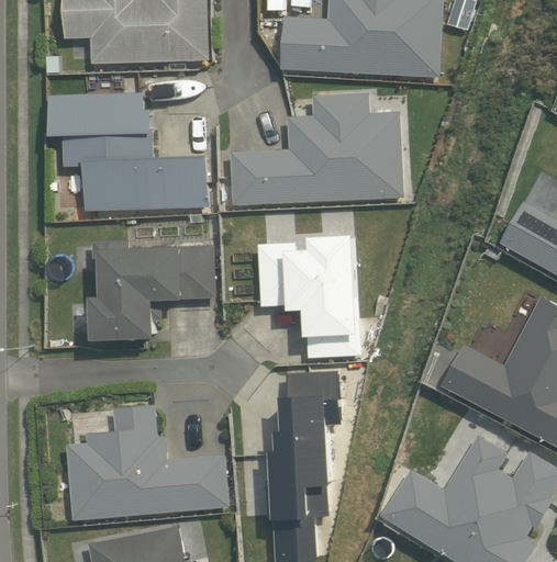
[(91,64),(208,60),(207,0),(63,0),(64,38),(90,37),(91,64)]
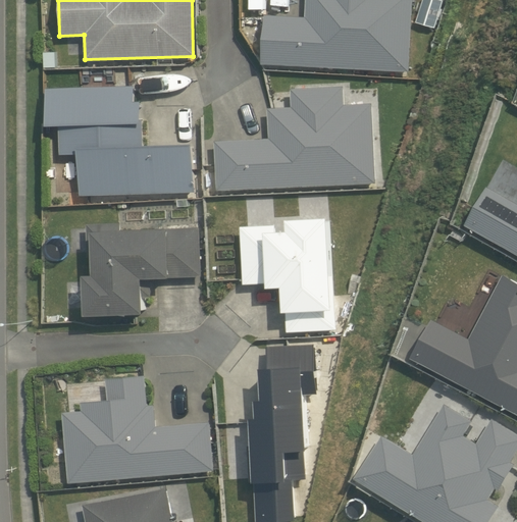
[(261,64),(408,71),(411,0),(304,0),(304,16),(263,14),(261,64)]
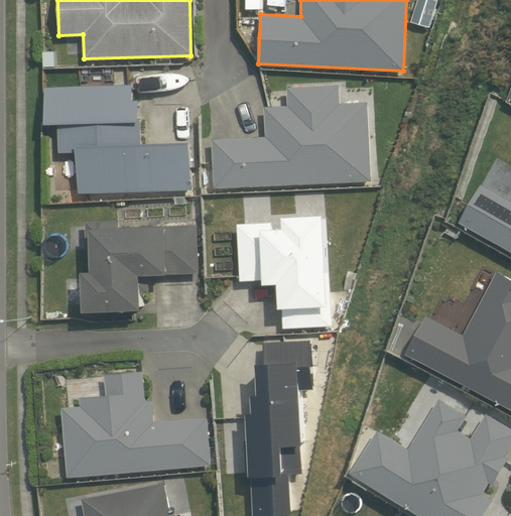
[(53,66),(52,51),(40,51),(41,67),(53,66)]
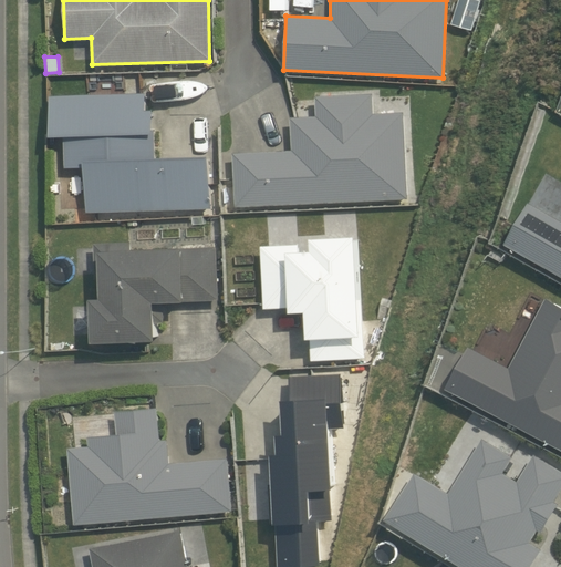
[(85,213),(210,208),(208,156),(154,157),(152,110),(145,110),(144,93),(49,95),(51,136),(63,136),(64,167),(84,167),(85,213)]
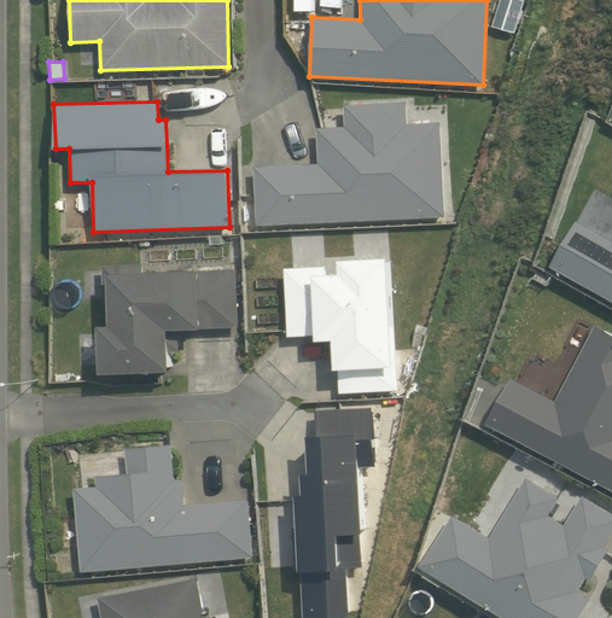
[(256,225),(442,216),(438,123),(404,124),(404,101),(343,104),(344,127),(316,127),(318,163),(252,165),(256,225)]
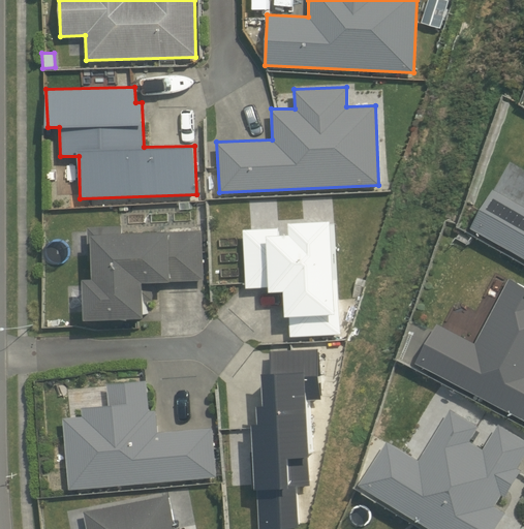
[(523,208),(493,190),(469,228),(523,258),(523,208)]
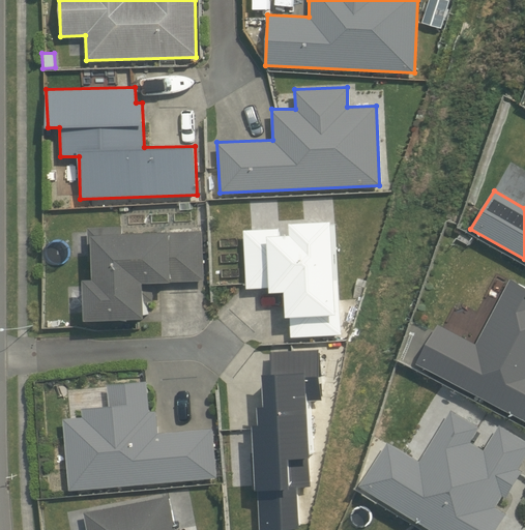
[(341,334),(334,219),(293,222),(294,234),(279,234),(278,228),(242,230),(245,288),(273,287),(273,291),(288,290),(290,337),(341,334)]
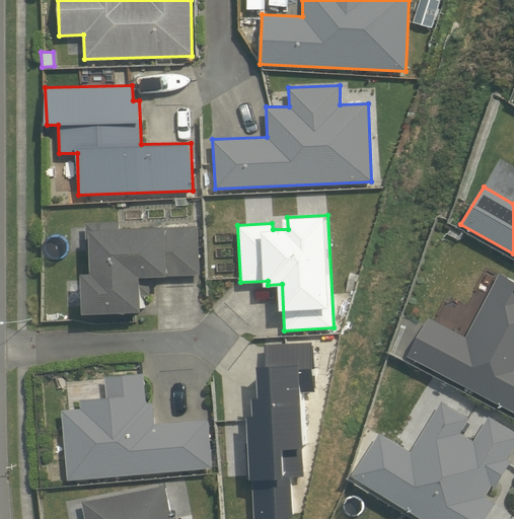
[(143,283),(143,277),(198,275),(197,226),(119,228),(119,221),(85,222),(85,255),(93,255),(93,272),(85,272),(86,313),(145,311),(144,295),(149,295),(149,282),(143,283)]
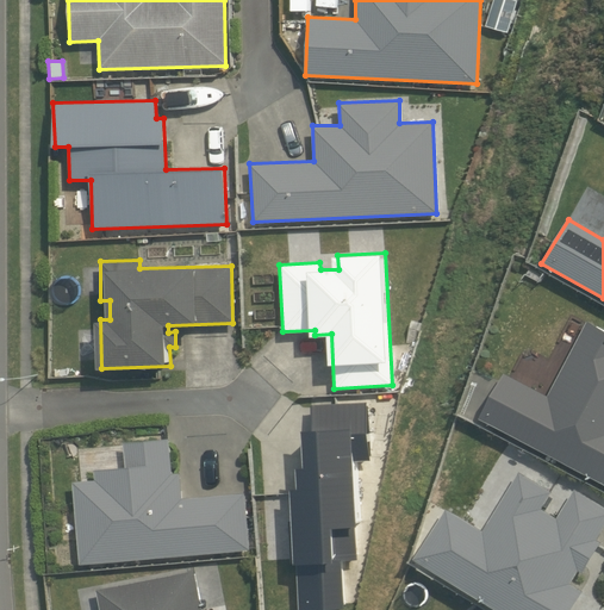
[(503,374),(479,417),(603,483),(603,331),(586,323),(546,397),(503,374)]
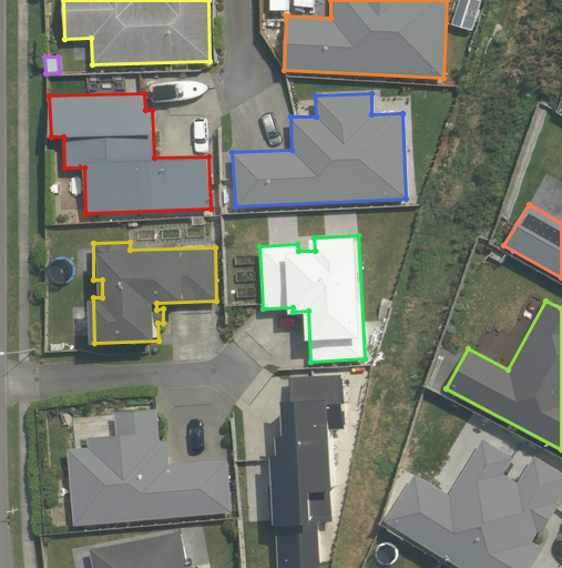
[(343,428),(340,374),(289,377),(290,399),(287,399),(288,434),(282,434),(282,454),(275,454),(275,468),(271,468),(272,485),(268,485),(268,525),(276,525),(278,567),(320,566),(318,521),(330,520),(328,488),(335,488),(333,429),(343,428)]
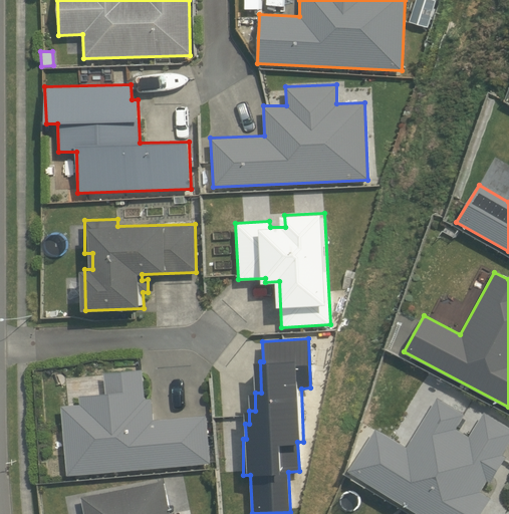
[(66,476),(209,463),(205,415),(153,420),(150,398),(145,399),(142,368),(102,372),(104,394),(78,396),(79,405),(60,405),(66,476)]
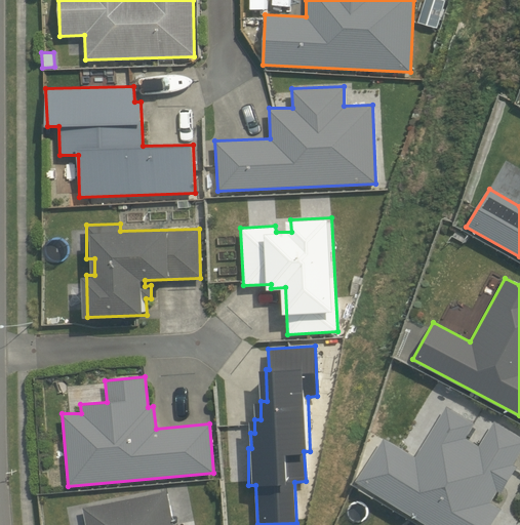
[(384,438),(358,480),(431,524),(489,524),(500,508),(489,502),(496,491),(500,493),(516,467),(513,465),(519,451),(519,437),(493,421),(479,446),(465,438),(474,422),(446,406),(415,456),(407,451),(395,444),(384,438)]
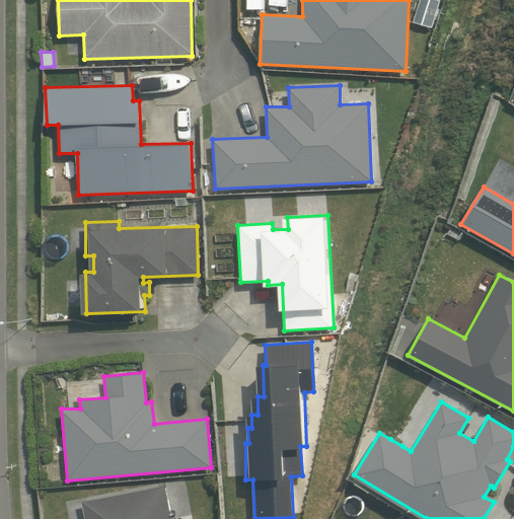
[(390,439),(402,446),(408,436),(395,429),(390,439)]
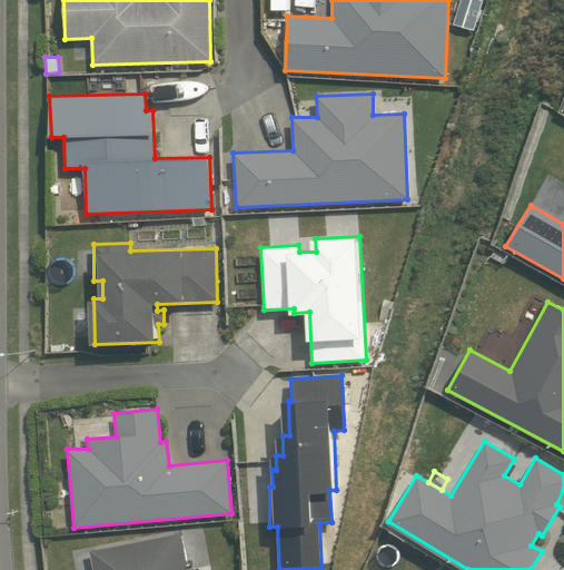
[(187,569),(180,533),(90,551),(92,569),(187,569)]
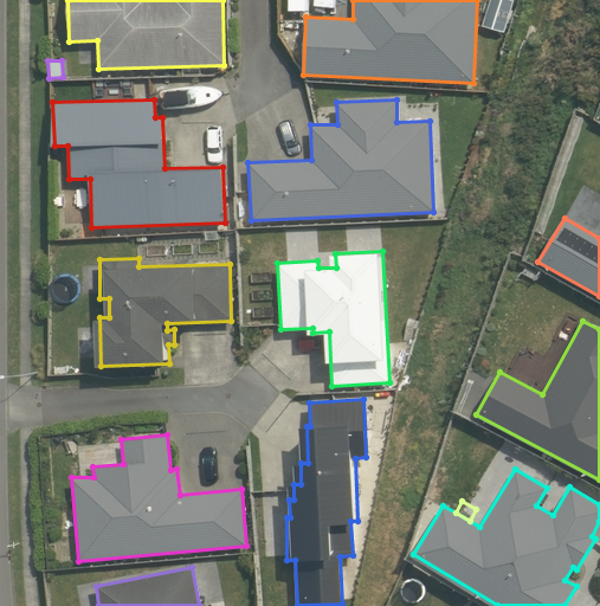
All buildings are outlined.
